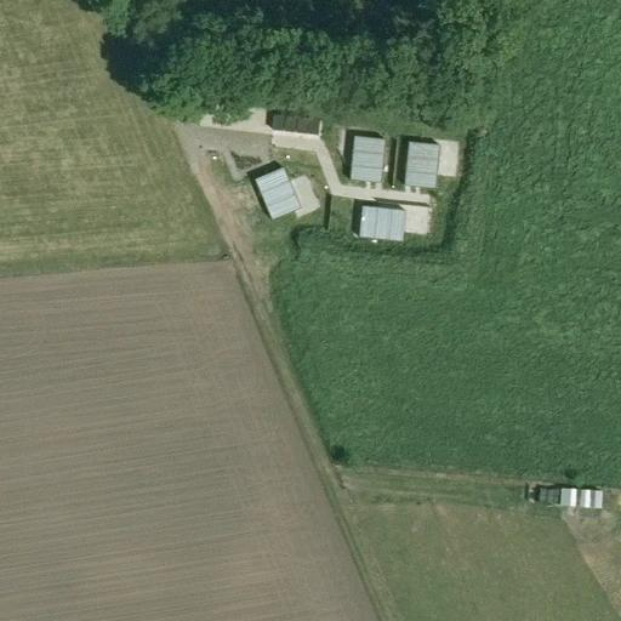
[(355,135),(349,178),(381,183),(387,140),(355,135)]
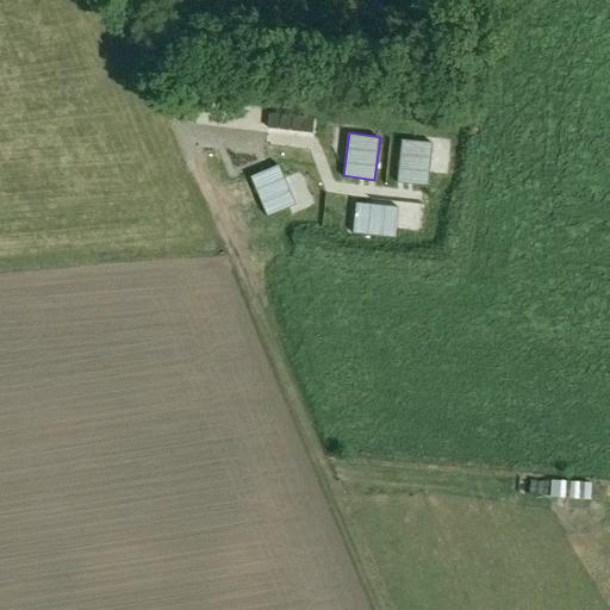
[(403,141),(397,184),(428,187),(434,145),(403,141)]
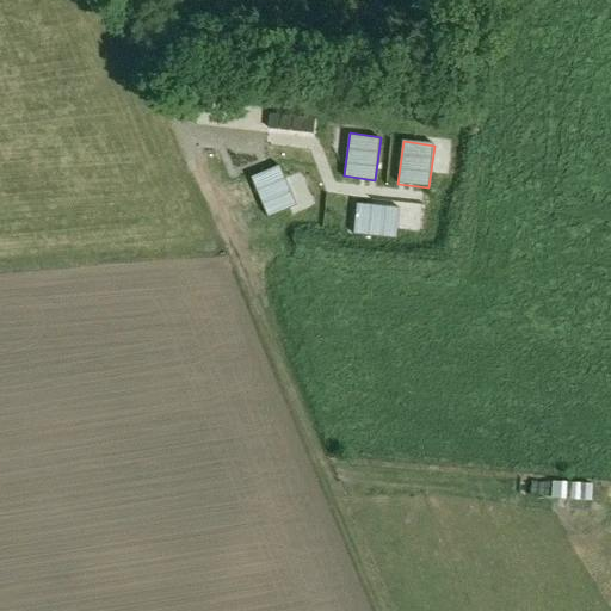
[(281,164),(251,176),(267,215),(296,204),(281,164)]
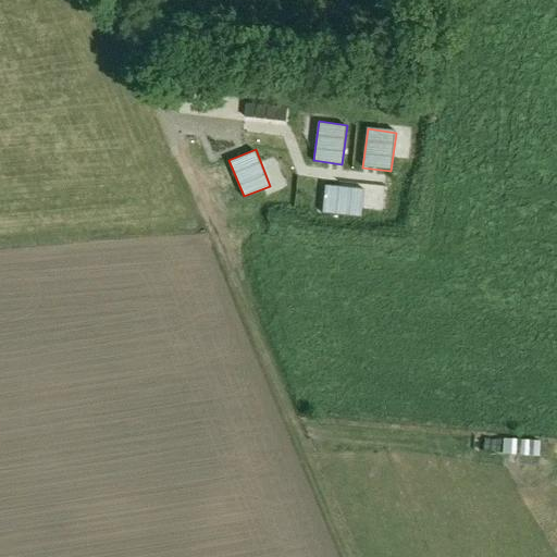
[(325,185),(321,213),(360,219),(364,190),(325,185)]
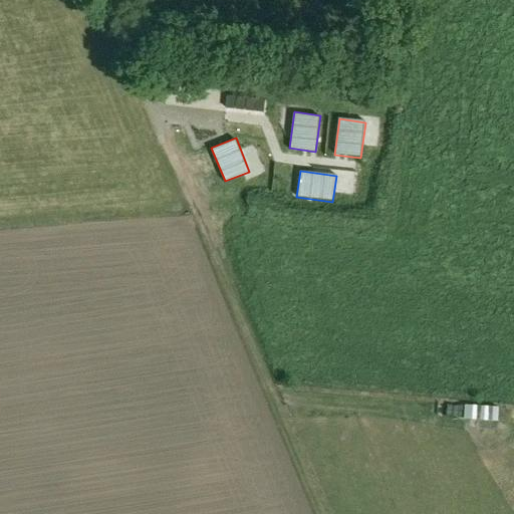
[(478,396),(477,411),(504,412),(505,397),(478,396)]
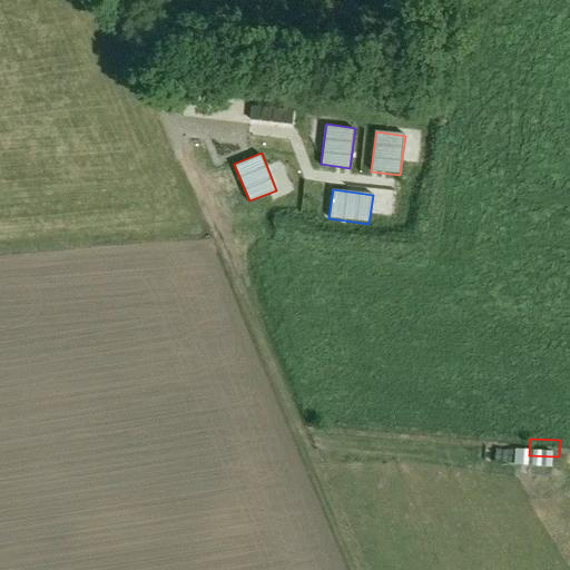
All buildings are outlined.
